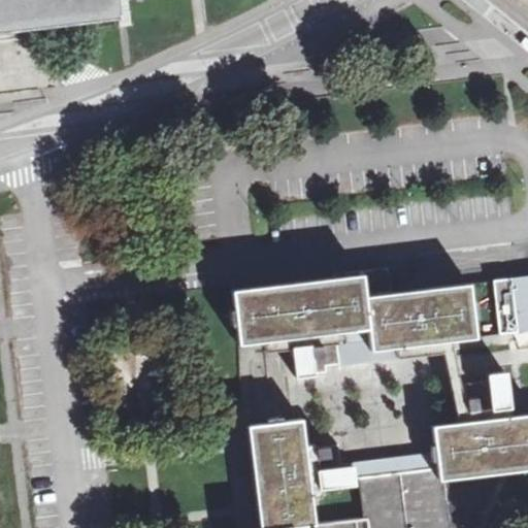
[(0,0),(0,29),(54,23),(120,14),(118,3),(125,3),(146,0),(0,0)]
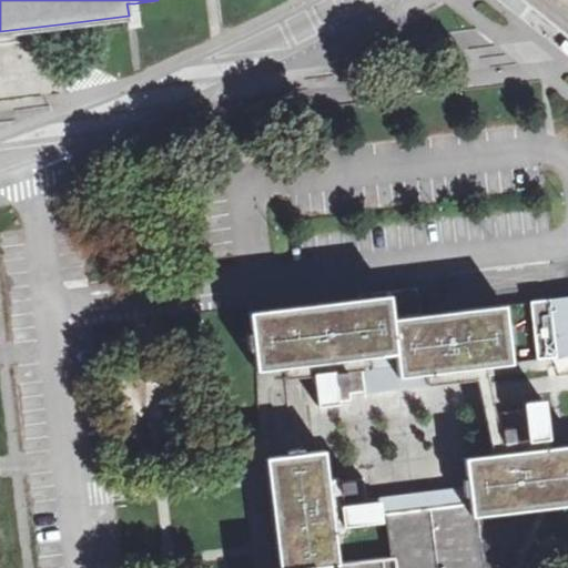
[(567,38),(565,36),(557,44),(567,52),(567,38)]
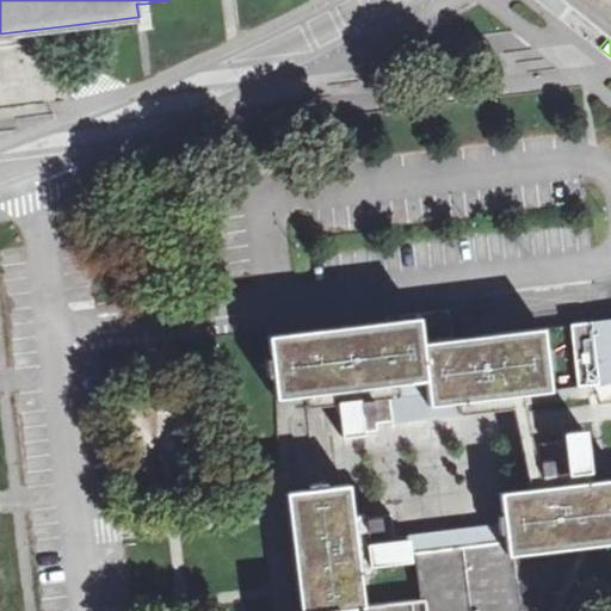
[(387,321),(267,335),(275,397),(387,384),(390,423),(434,417),(460,414),(457,401),(468,400),(549,390),(541,328),(462,338),(450,339),(446,310),(387,318),(387,321)]
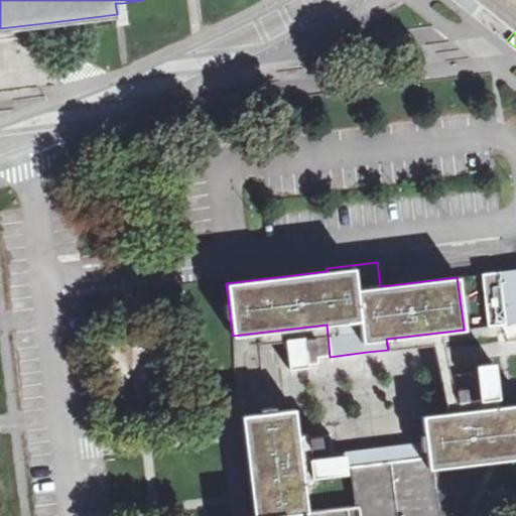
[(515,269),(481,274),(487,327),(503,325),(515,323),(515,269)]
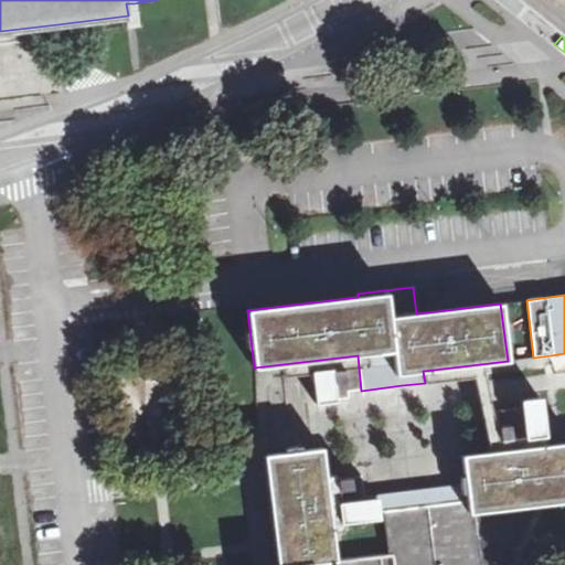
[(496,411),(499,439),(524,436),(520,407),(496,411)]
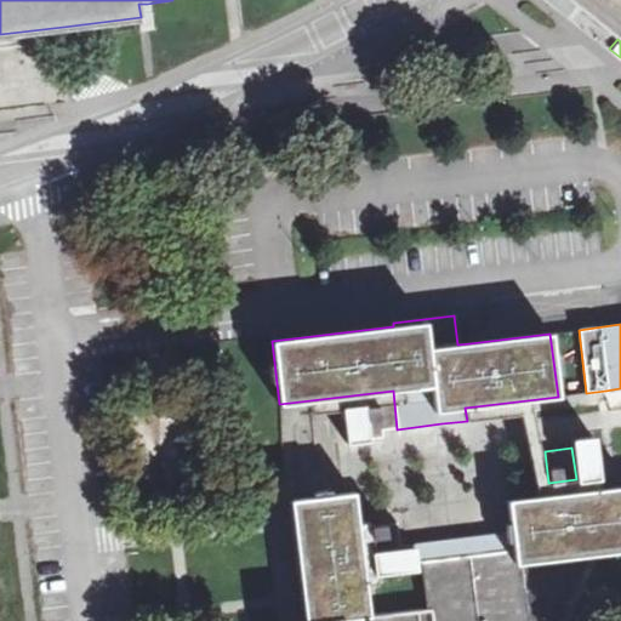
[(620,485),(507,500),(511,533),(516,563),(600,553),(620,550),(620,485)]
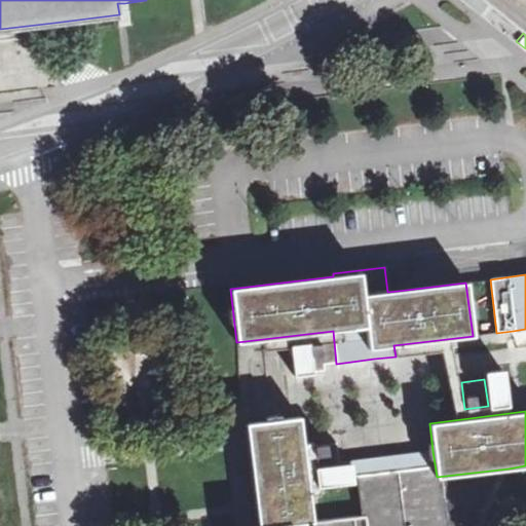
[(299,416),(245,423),(248,444),(257,525),(289,525),(290,524),(312,521),(302,443),(299,416)]
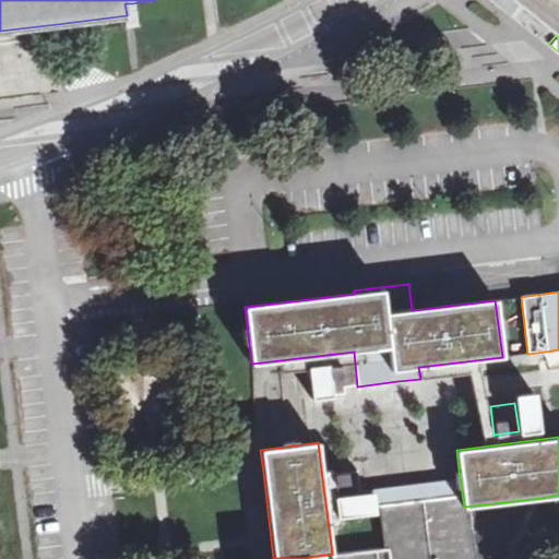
[(464,507),(460,479),(360,491),(358,471),(333,474),(335,496),(333,497),(336,518),(348,515),(361,513),(361,515),(378,513),(380,513),(384,547),(308,557),(307,558),(471,558),(465,507),(464,507)]
